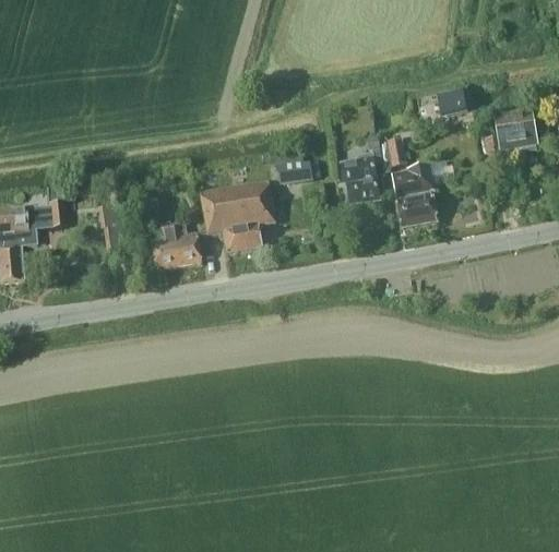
[(463,92),(462,87),(436,92),(441,115),(472,109),(467,91),(463,92)]
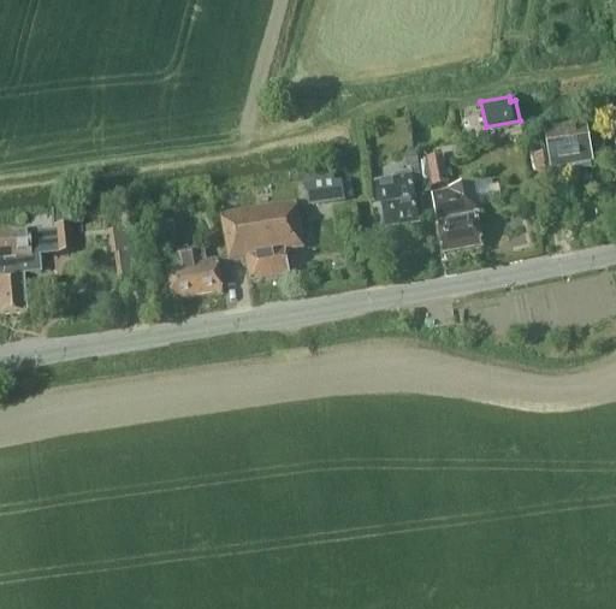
[(569,171),(568,165),(568,161),(593,158),(587,123),(578,124),(576,116),(557,119),(558,125),(544,128),(551,173),(569,171)]
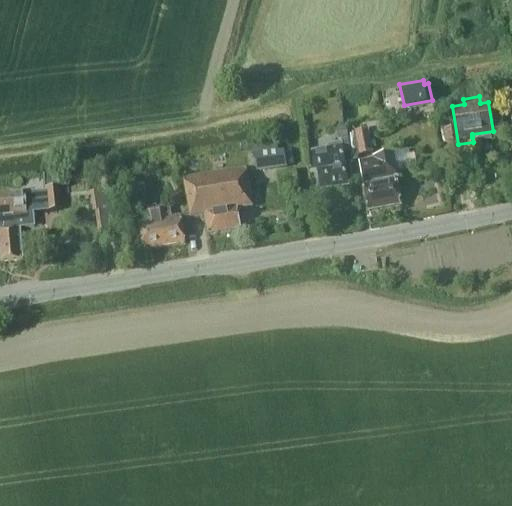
[(455,142),(451,119),(439,122),(443,145),(455,142)]
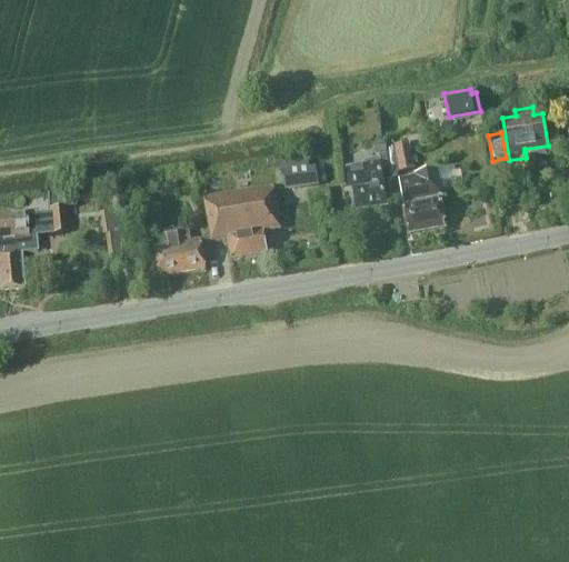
[(389,163),(386,146),(383,137),(373,139),(376,152),(378,151),(379,156),(365,158),(365,161),(348,164),(355,206),(386,202),(380,166),(389,163)]
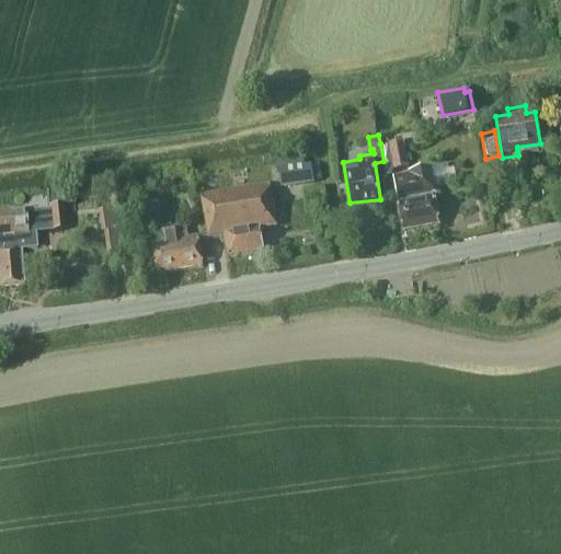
[(389,142),(380,143),(384,161),(385,166),(408,161),(402,137),(389,140),(389,142)]
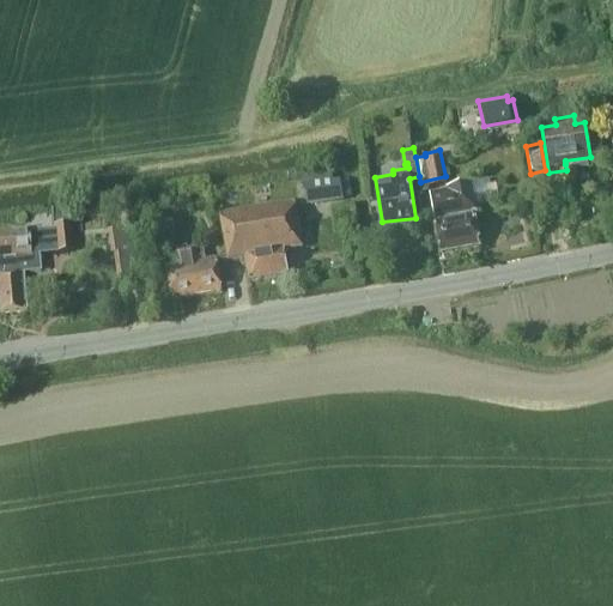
[(349,191),(347,176),(339,177),(339,176),(304,181),(307,200),(343,195),(341,192),(349,191)]
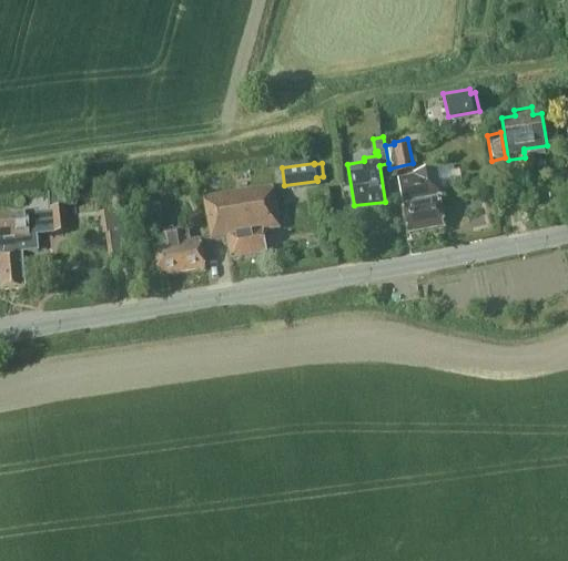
[(439,193),(435,167),(397,175),(403,199),(408,230),(442,223),(436,193),(439,193)]
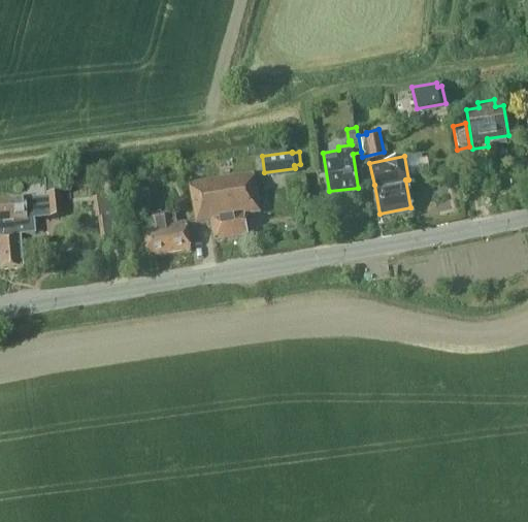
[(260,208),(253,169),(189,180),(196,219),(209,217),(213,237),(249,232),(244,210),(260,208)]
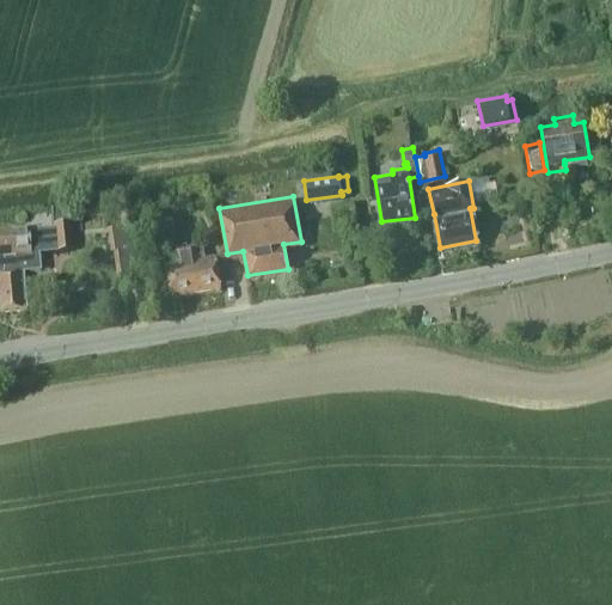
[(51,209),(51,220),(54,246),(71,245),(67,207),(51,209)]
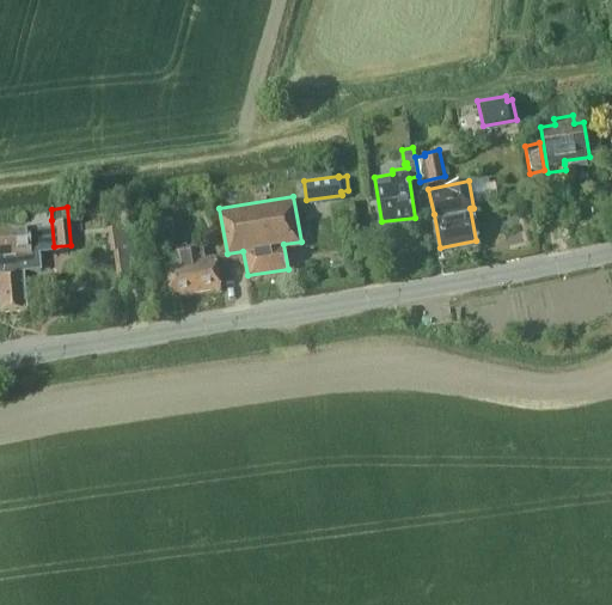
[(29,250),(26,226),(0,227),(0,306),(25,305),(22,269),(40,267),(38,249),(29,250)]
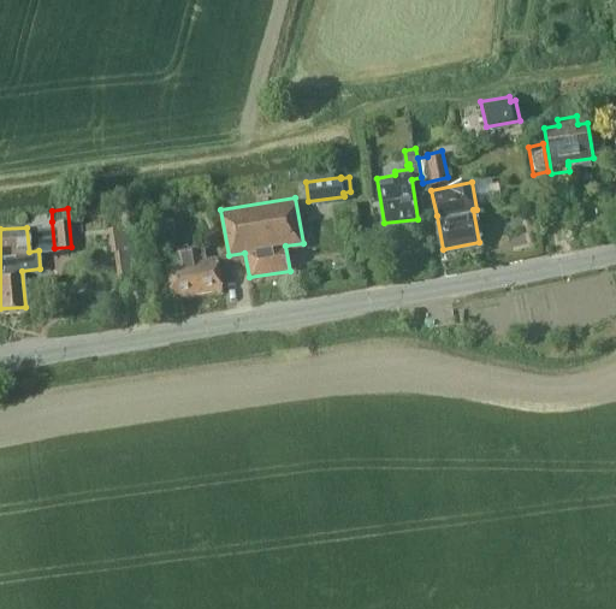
[(195,243),(195,242),(175,244),(177,258),(166,260),(172,295),(223,288),(217,254),(206,255),(203,242),(195,243)]
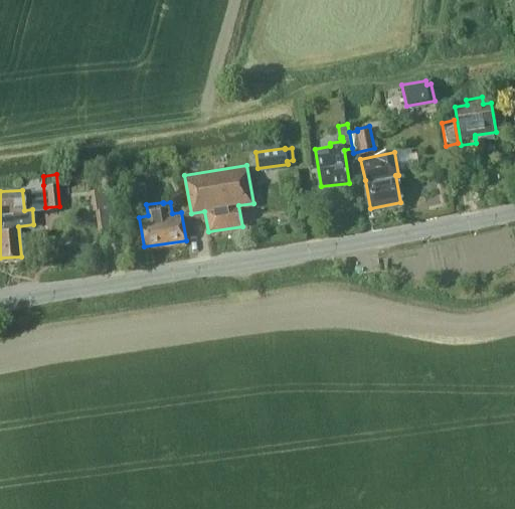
[(102,233),(116,231),(112,207),(99,209),(102,233)]
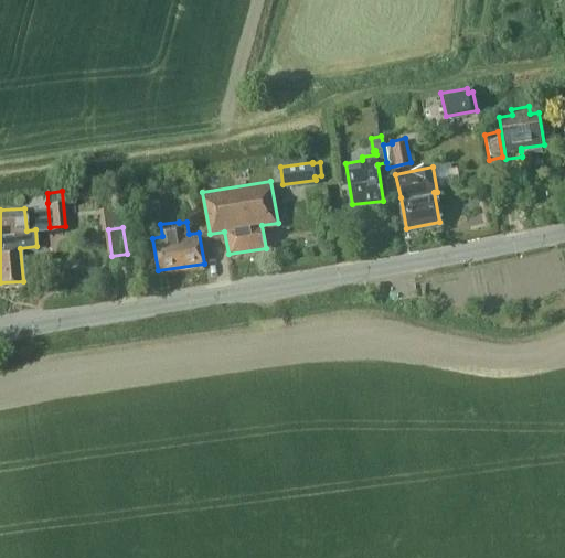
All buildings are outlined.
